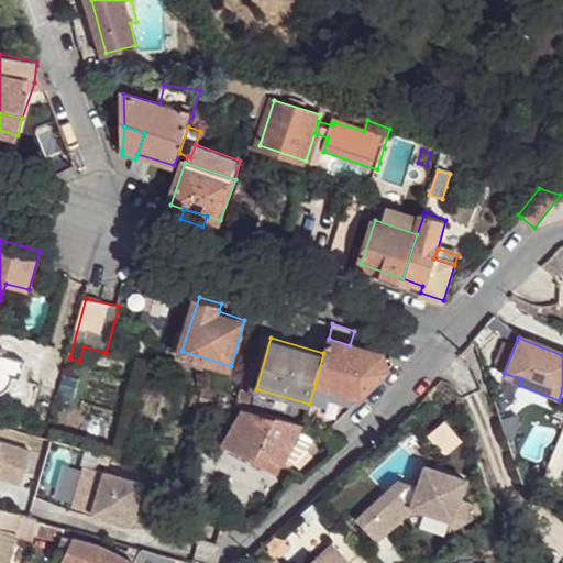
[(350,345),(329,339),(323,353),(316,383),(323,385),(363,396),(389,367),(383,354),(350,345)]
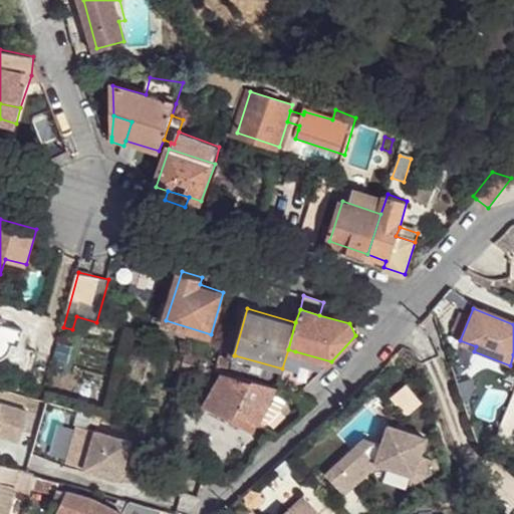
[(0,310),(0,317),(29,326),(31,319),(0,310)]
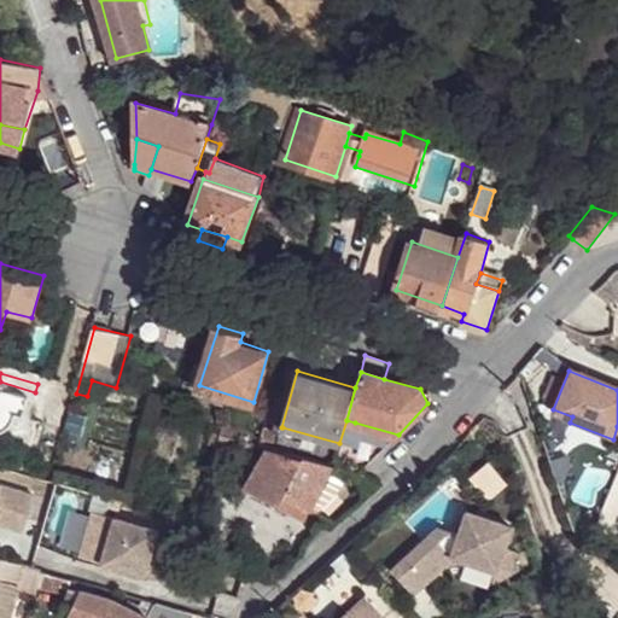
[(17,415),(24,415),(29,395),(0,386),(0,431),(4,431),(5,430),(12,425),(13,424),(17,415)]
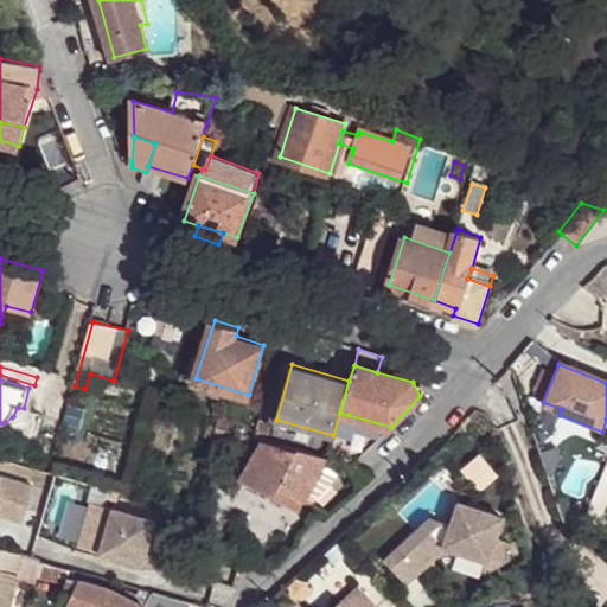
[(391,427),(349,415),(338,449),(362,455),(370,447),(391,427)]
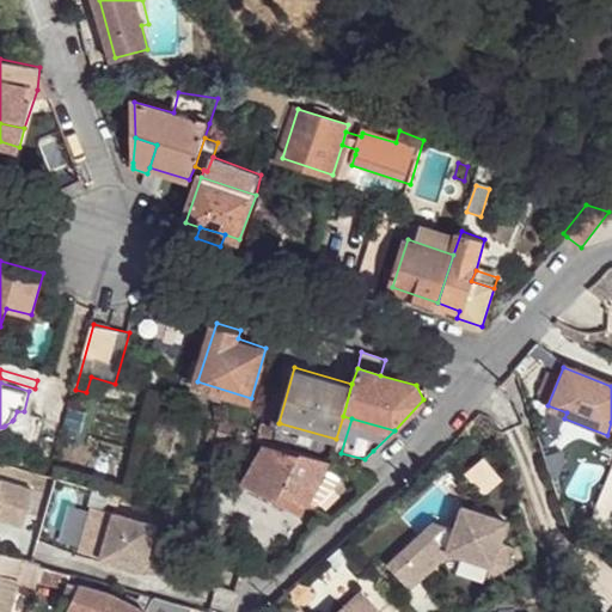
[(221,430),(249,438),(250,428),(222,421),(220,430),(221,430)]
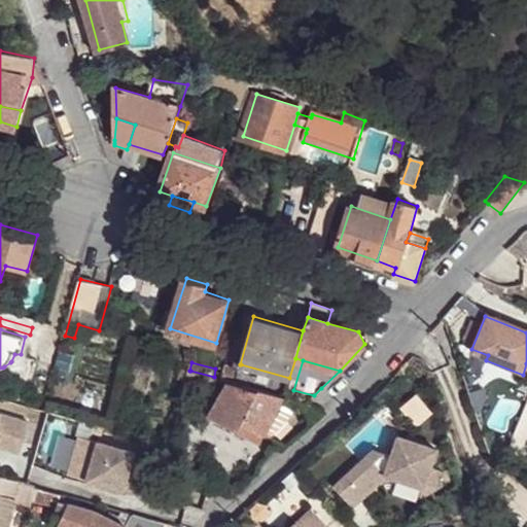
[(284,396),(289,378),(241,364),(239,371),(225,366),(222,379),(229,381),(284,396)]
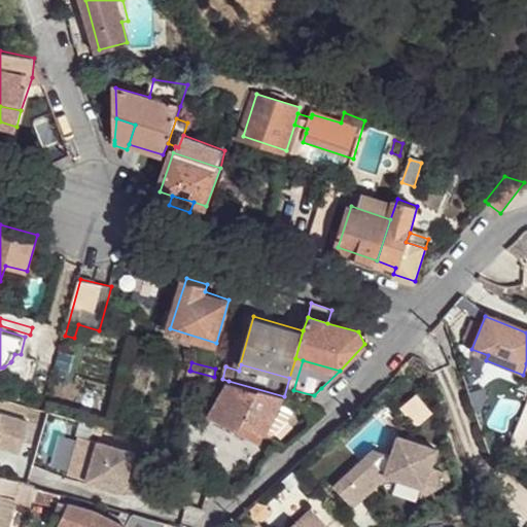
[(216,399),(229,381),(222,379),(217,378),(214,377),(190,371),(184,390),(216,399)]
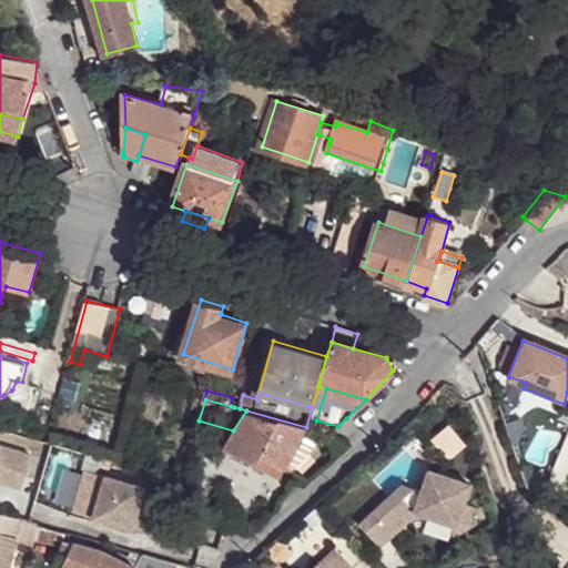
[(284,467),(306,427),(246,411),(233,430),(224,448),(255,464),(261,457),(284,467)]
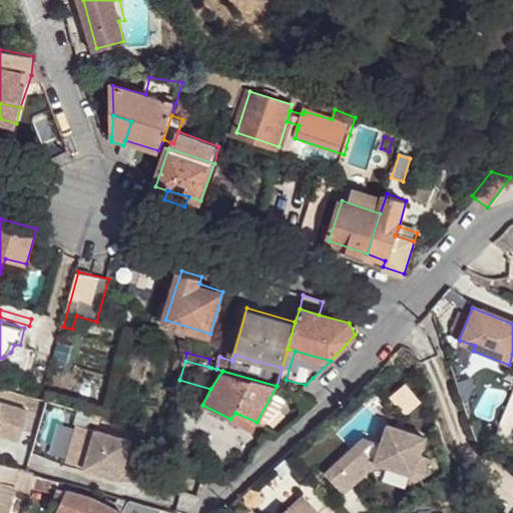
[(291,391),(277,386),(257,422),(265,427),(284,404),(291,391)]
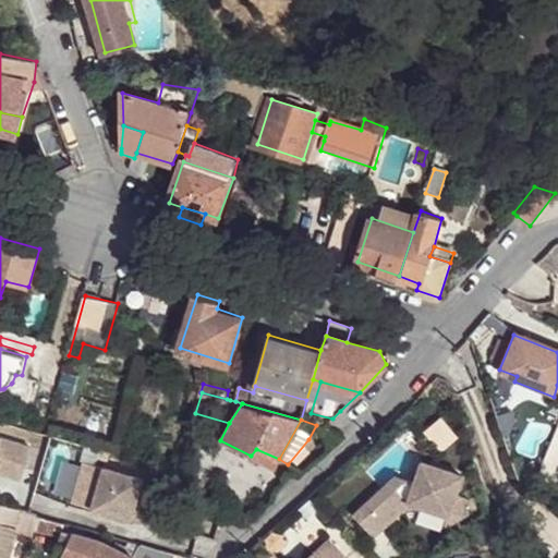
[(438,422),(424,434),(440,452),(453,440),(438,422)]
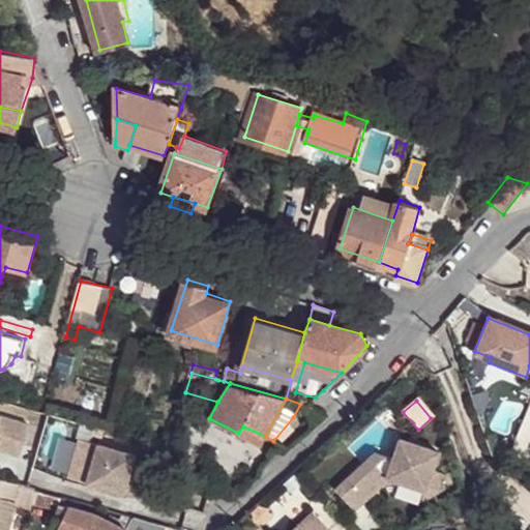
[(35,424),(0,413),(0,447),(26,455),(35,424)]
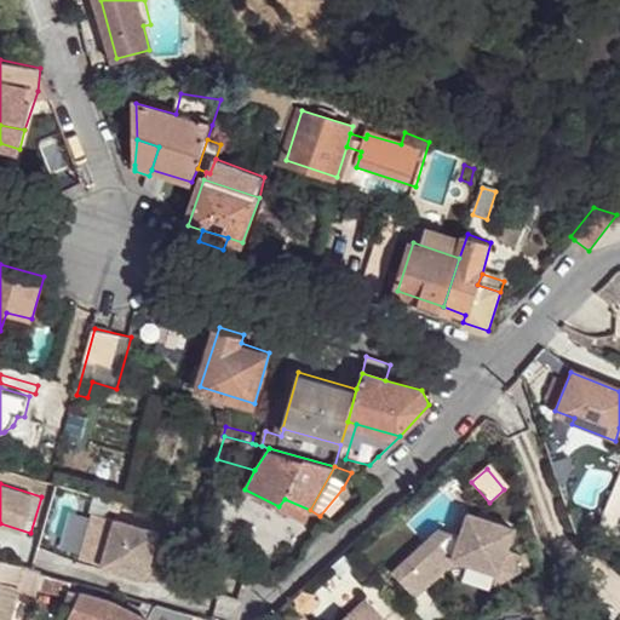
[(306,521),(310,510),(285,499),(279,506),(306,521)]
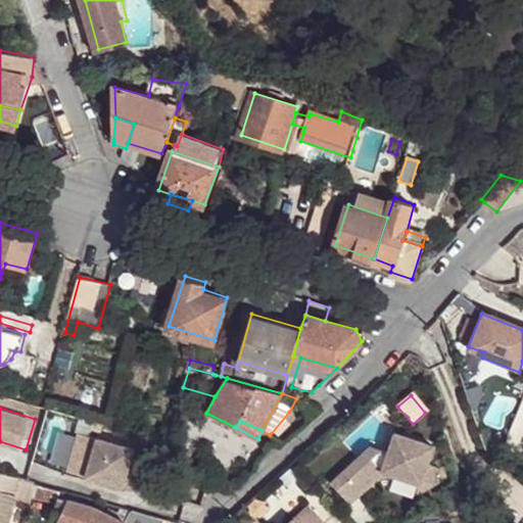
[(149,452),(99,437),(88,474),(124,485),(126,477),(141,481),(149,452)]
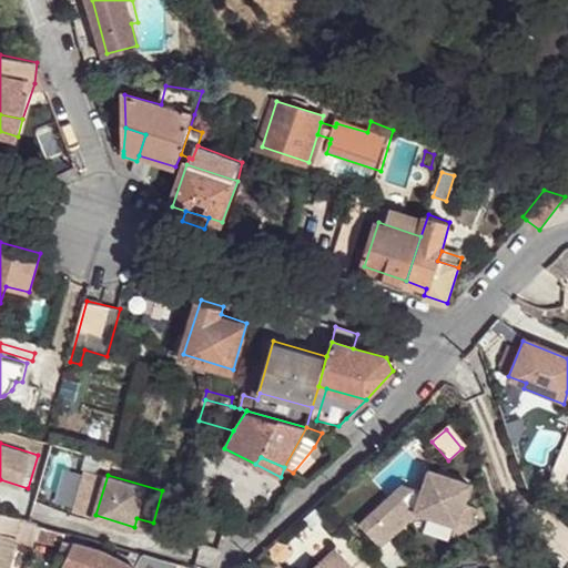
[(543,498),(547,487),(520,475),(525,489),(543,498)]
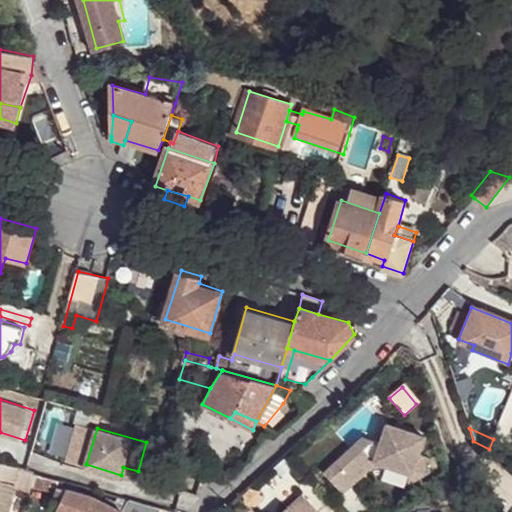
[(419,438),(382,429),(378,446),(363,442),(323,476),(341,497),(375,467),(410,474),(415,454),(419,438)]
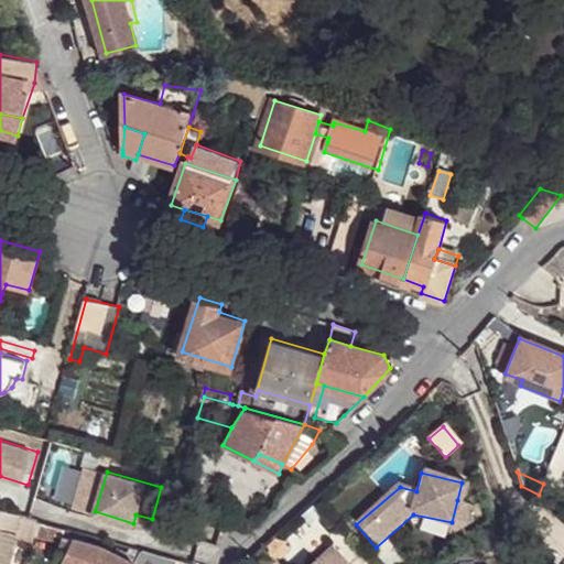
[(474,506),(457,500),(452,522),(448,537),(474,520),(474,506)]
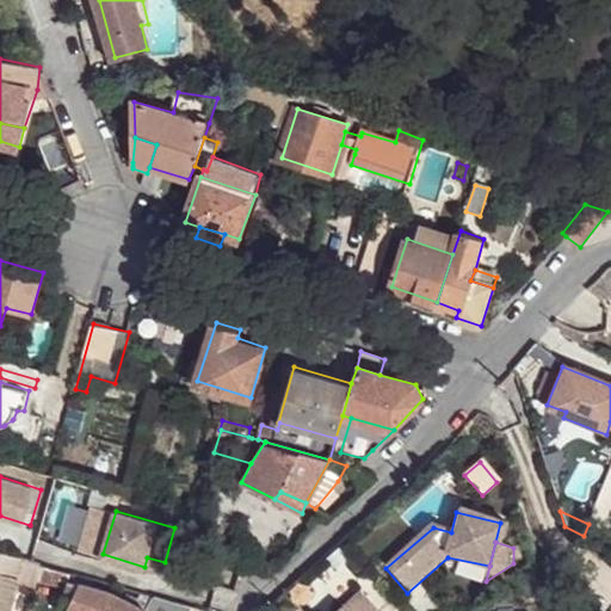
[(25,562),(0,555),(0,591),(14,596),(19,579),(25,562)]
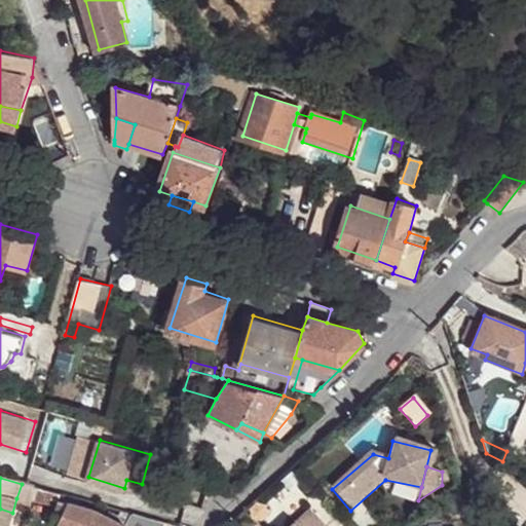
[(16,498),(33,502),(38,489),(22,484),(16,498)]
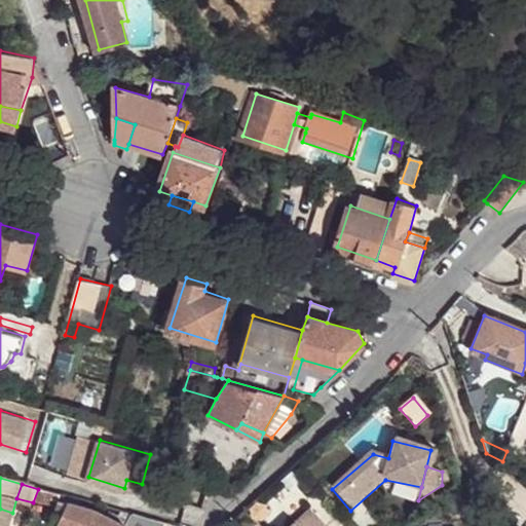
[(38,489),(33,502),(59,510),(64,497),(38,489)]
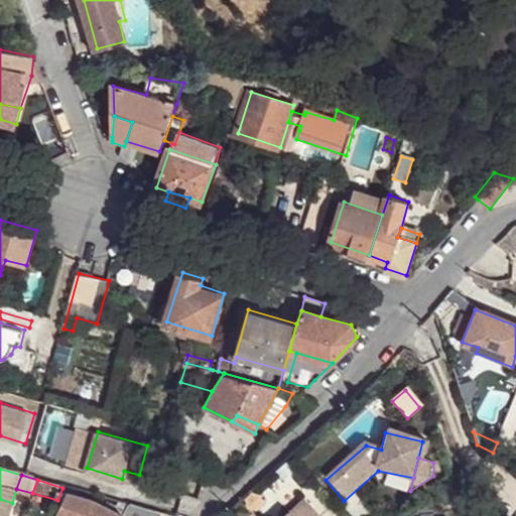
[(116,515),(96,505),(69,498),(58,515),(116,515)]
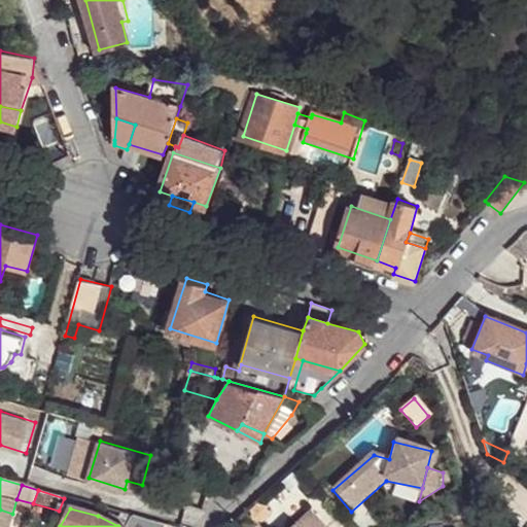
[(8,526),(12,514),(0,510),(0,524),(8,526)]
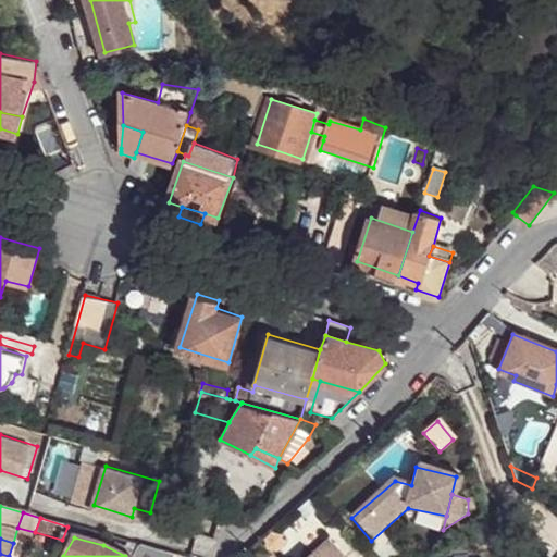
[(342,556),(327,541),(308,556),(342,556)]
